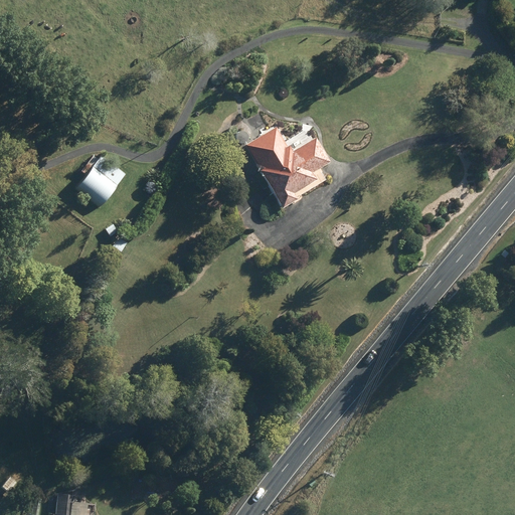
[(277,126),(245,144),(283,207),(299,198),(295,192),(318,179),(314,172),(331,161),(316,137),(294,150),(291,145),(289,146),(277,126)]
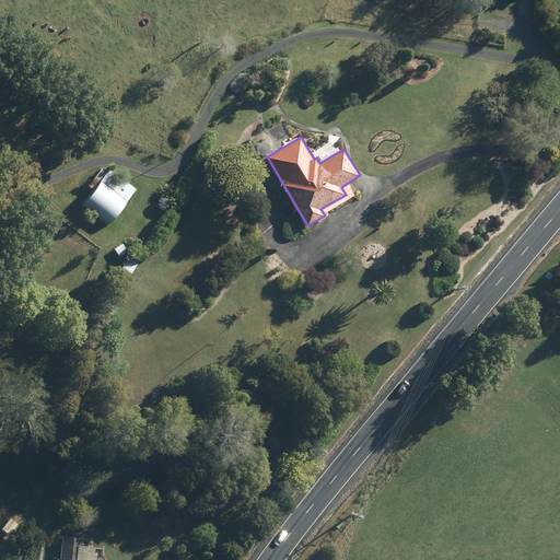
[(109,168),(82,203),(109,225),(137,189),(109,168)]
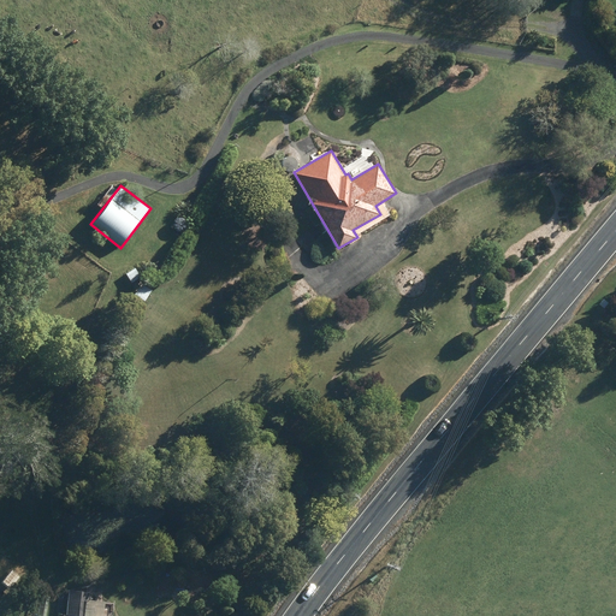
[(126,273),(132,282),(141,276),(135,268),(126,273)]
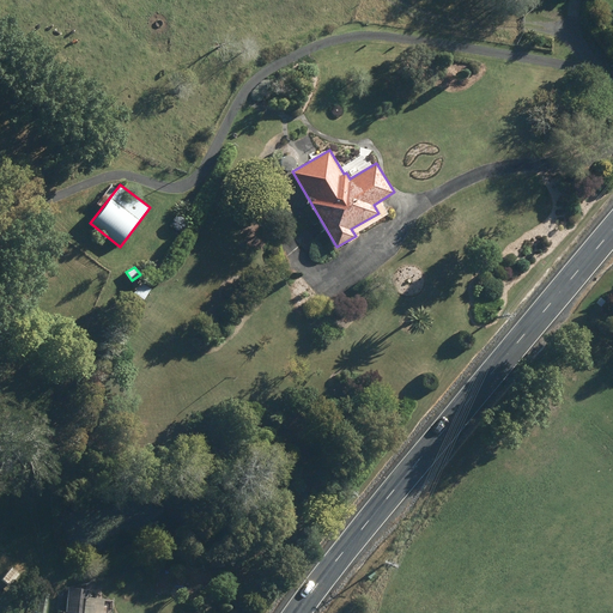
[(134,293),(145,299),(151,287),(141,281),(134,293)]
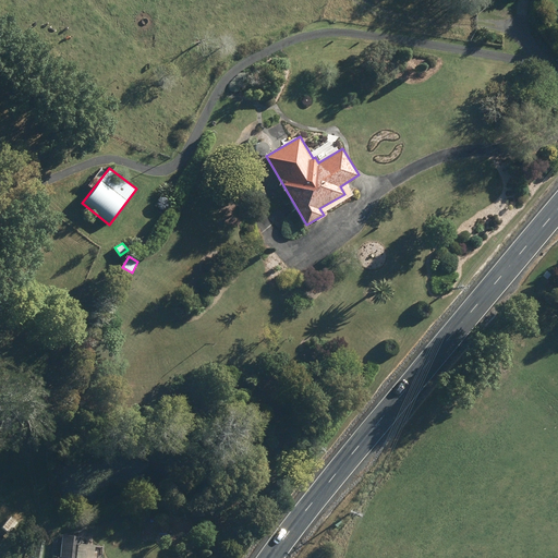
[(94,557),(95,545),(81,543),(82,536),(62,534),(61,556),(76,557),(94,557)]
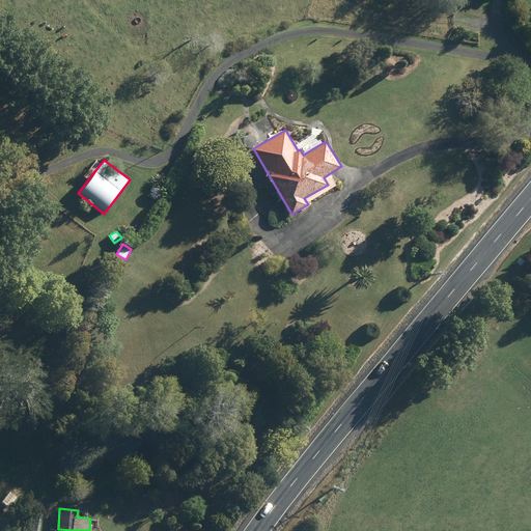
All buildings are outlined.
